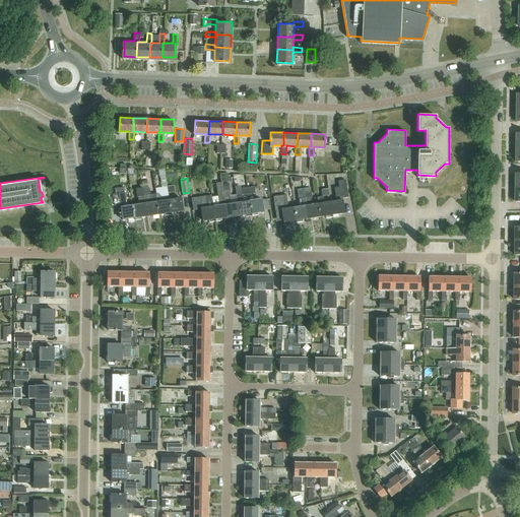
[(336,200),(330,201),(332,214),(338,213),(338,211),(344,210),(341,196),(347,195),(344,179),(338,180),(338,186),(334,186),(336,200)]
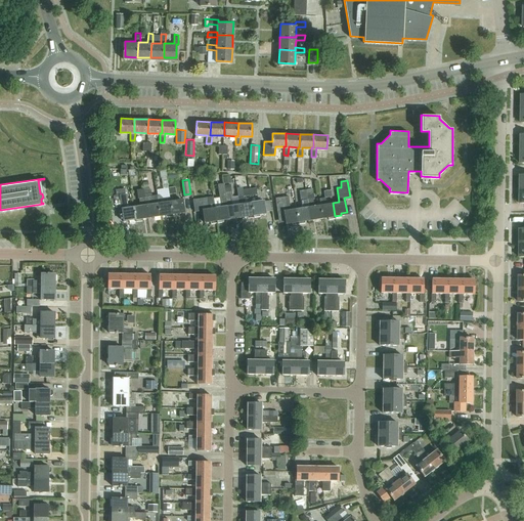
[(215,207),(217,221),(223,220),(223,218),(229,217),(223,181),(218,182),(221,206),(215,207)]
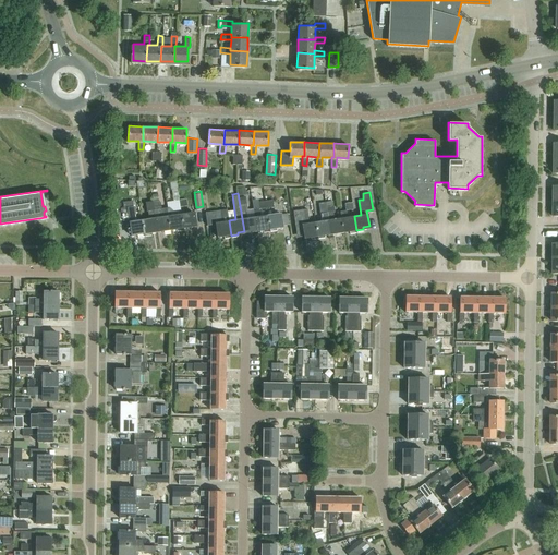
[(255,216),(246,217),(245,208),(247,208),(245,194),(239,195),(239,193),(238,193),(244,231),(256,230),(255,216)]
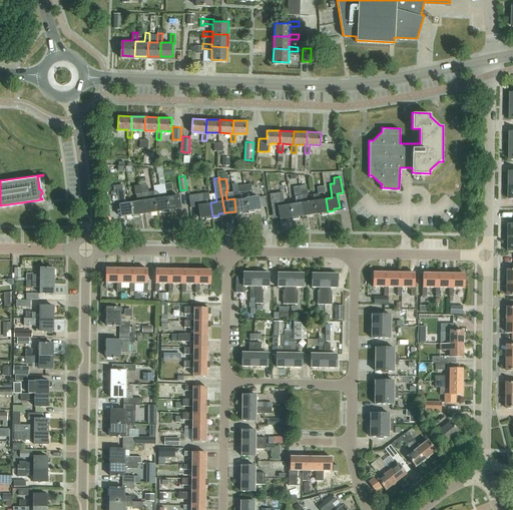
[(113,184),(113,190),(111,190),(112,201),(118,200),(120,215),(126,214),(127,215),(133,215),(131,201),(124,202),(123,196),(124,195),(123,188),(122,182),(113,184)]
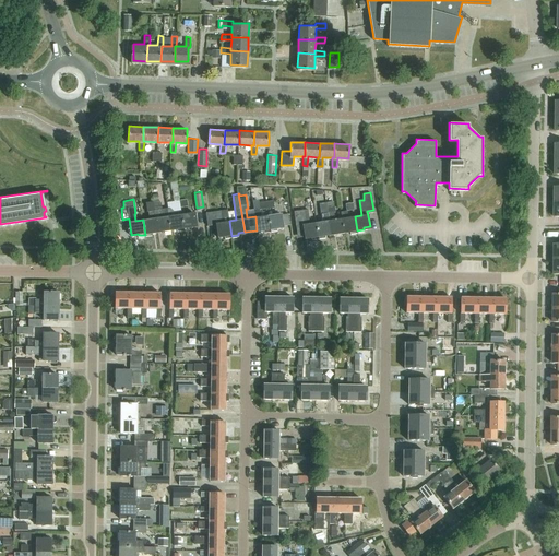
[(157,231),(171,229),(167,206),(162,206),(162,201),(159,199),(153,200),(157,231)]
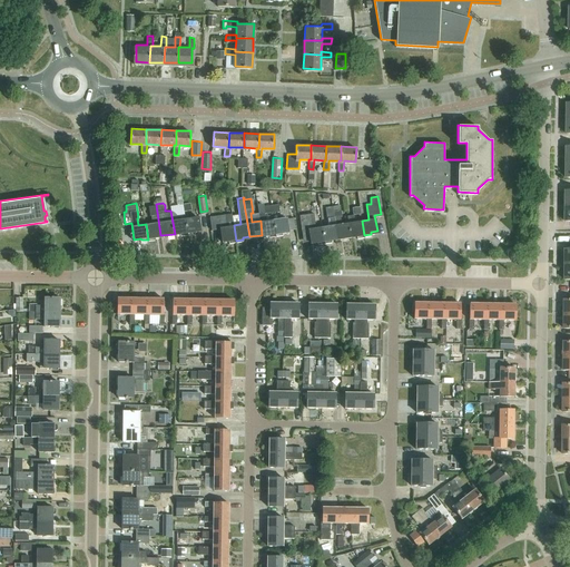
[(340,203),(332,204),(336,224),(337,237),(351,235),(349,222),(342,223),(341,215),(342,215),(340,203)]
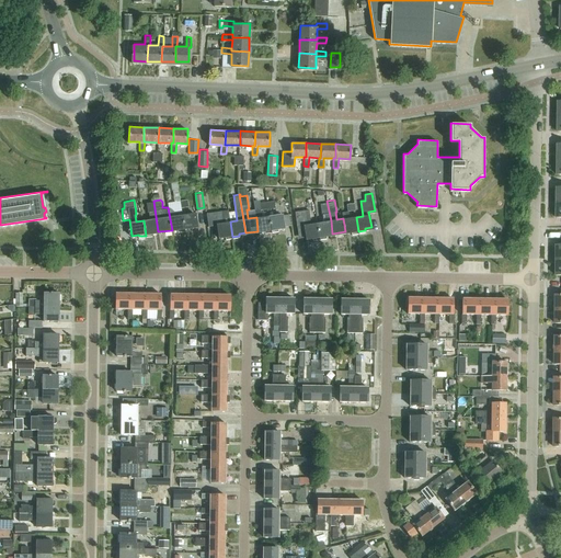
[(149,211),(150,219),(144,220),(146,236),(152,235),(152,232),(158,231),(153,201),(146,202),(148,211),(149,211)]
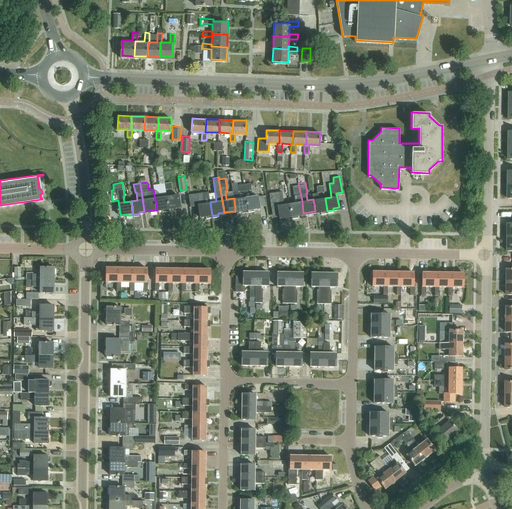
[(302,201),(298,183),(293,184),(296,202),(290,203),(292,217),(298,216),(298,214),(303,213),(302,201)]
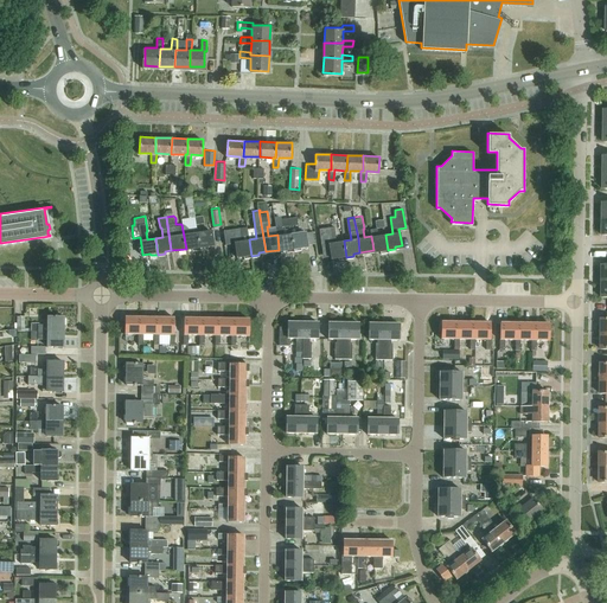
[(185,223),(181,224),(186,249),(192,248),(192,249),(199,249),(197,232),(196,226),(189,228),(185,223)]
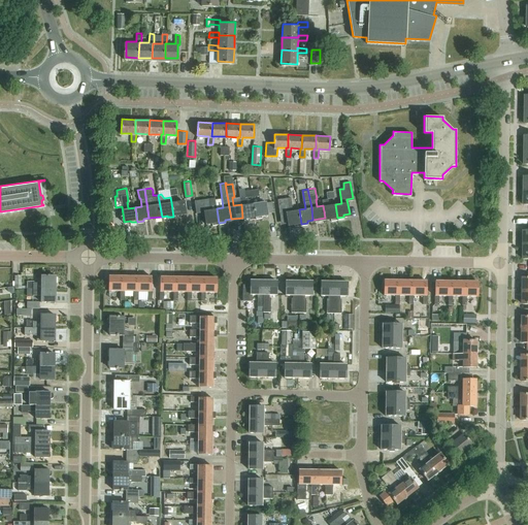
[(254,203),(248,203),(246,196),(245,196),(245,195),(239,196),(241,204),(242,218),(249,217),(250,219),(256,218),(254,203)]
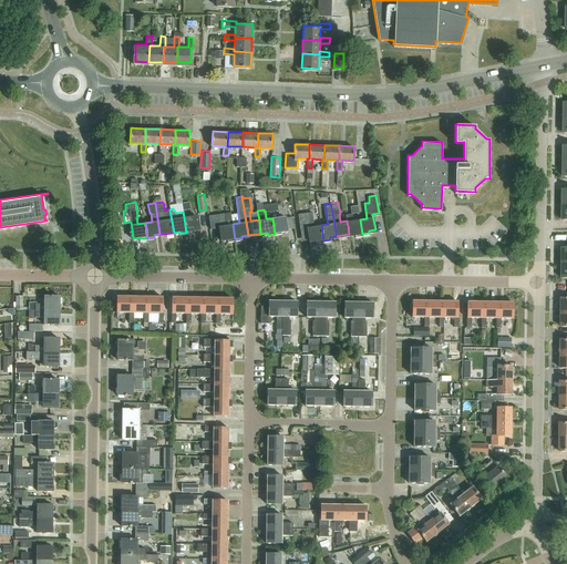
[(321,225),(313,226),(312,217),(313,217),(312,209),(298,213),(300,225),(307,224),(309,241),(316,239),(317,242),(323,241),(321,225)]
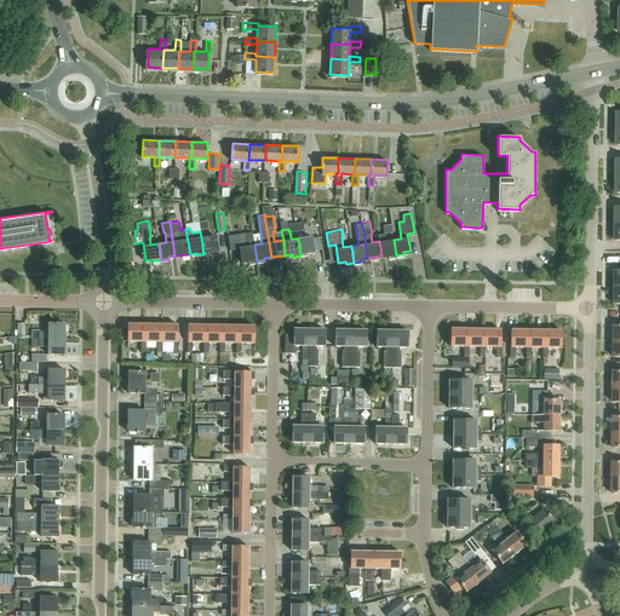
[(250,263),(257,262),(254,245),(252,230),(228,234),(230,248),(239,247),(242,262),(250,260),(250,263)]
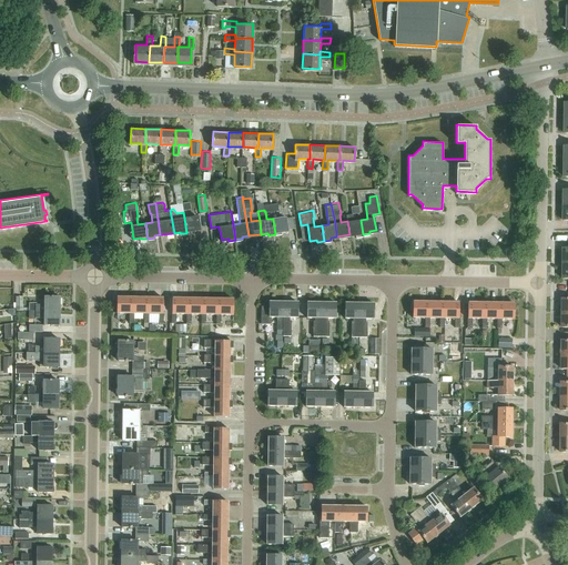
[(346,213),(347,221),(350,234),(356,233),(356,235),(363,234),(361,220),(354,221),(353,212),(346,213)]
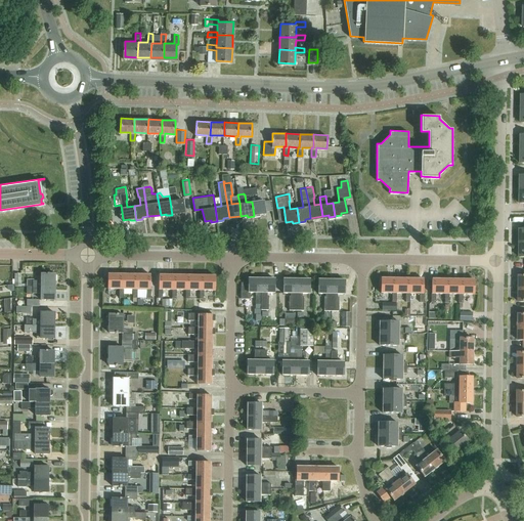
[(170,201),(172,215),(179,213),(179,212),(184,211),(183,199),(170,201)]
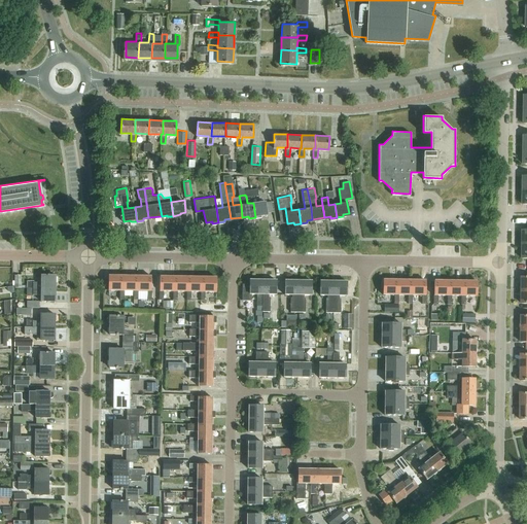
[(272,200),(253,203),(255,217),(261,216),(261,214),(267,213),(267,211),(274,210),(272,200)]
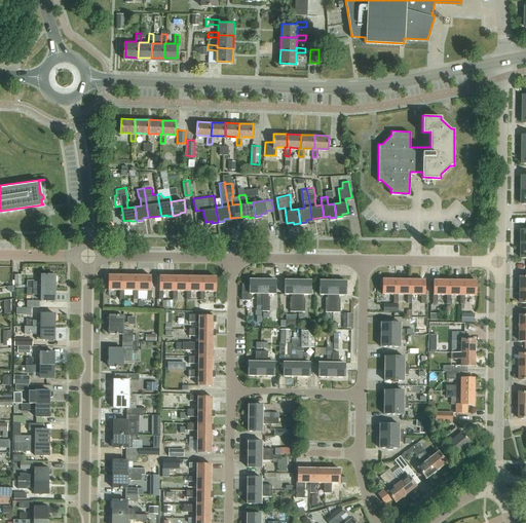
[(42,272),(42,279),(33,279),(33,278),(27,278),(27,286),(54,286),(54,279),(57,279),(57,274),(55,274),(55,272),(42,272)]
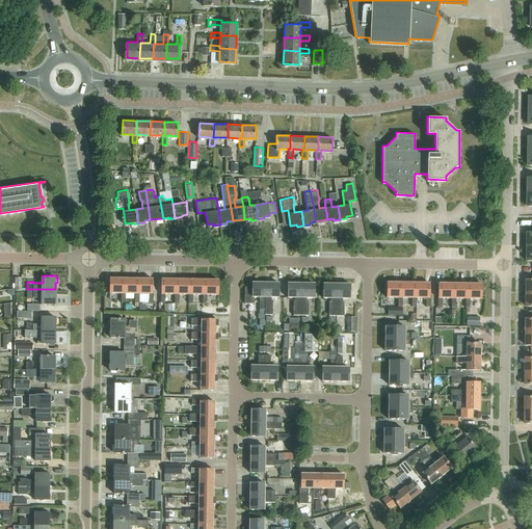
[(110,276),(110,291),(122,291),(122,299),(126,299),(126,291),(125,291),(125,276),(110,276)]
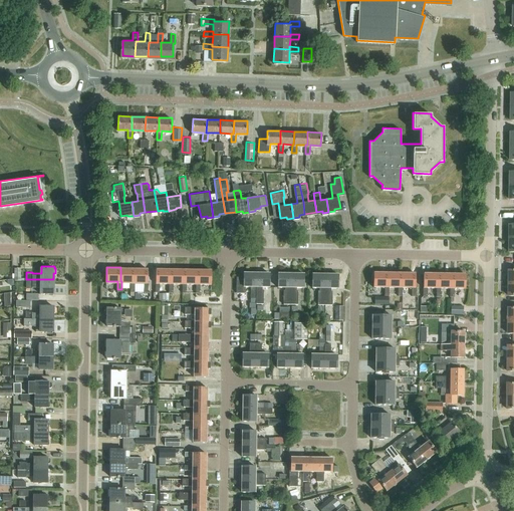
[(120,267),(120,281),(121,281),(131,281),(131,290),(136,290),(136,281),(134,281),(135,268),(135,267),(120,267)]
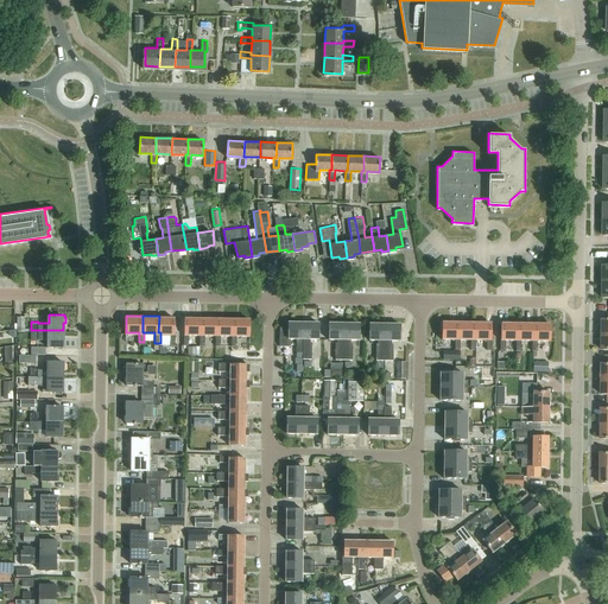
[(159,317),(158,332),(160,332),(171,332),(170,343),(176,343),(176,332),(175,332),(176,316),(159,316),(159,317)]
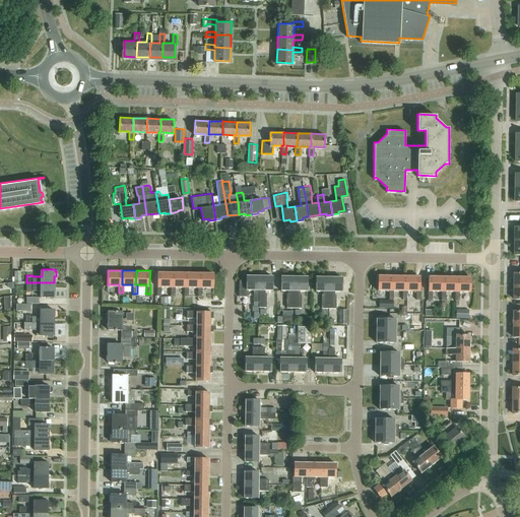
[(157,285),(157,294),(161,294),(161,285),(171,285),(171,284),(172,284),(173,271),(157,271),(157,285)]
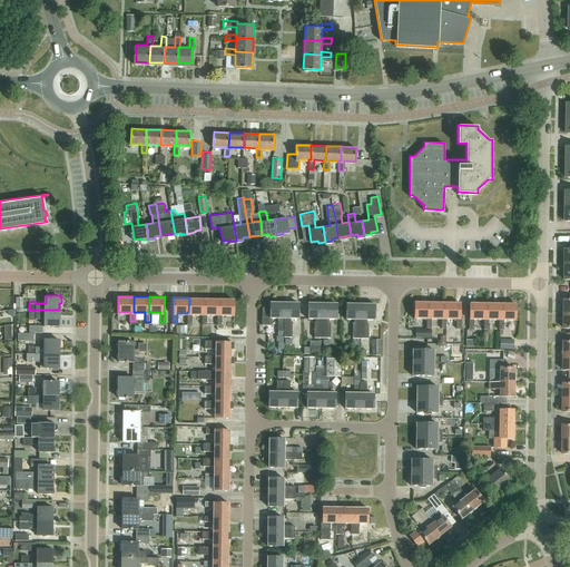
[(187,313),(187,322),(192,323),(192,313),(203,313),(203,312),(204,312),(204,297),(189,297),(188,312),(187,312),(187,313)]
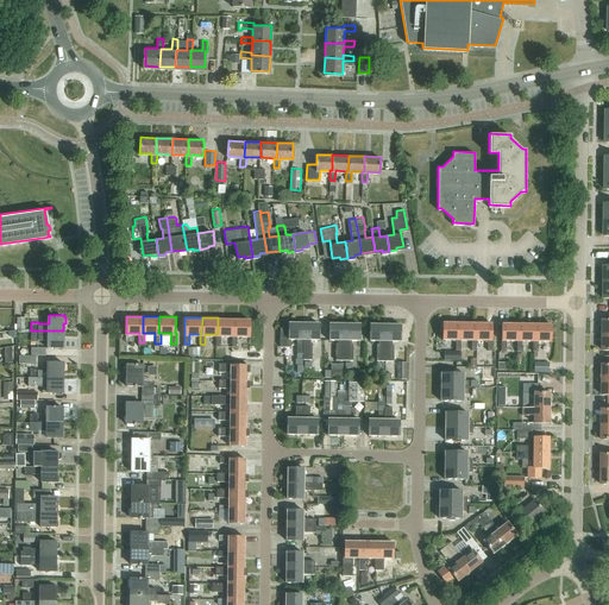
[(217,334),(217,345),(221,345),(221,334),(232,335),(232,333),(233,333),(234,317),(218,317),(218,333),(217,333),(217,334)]
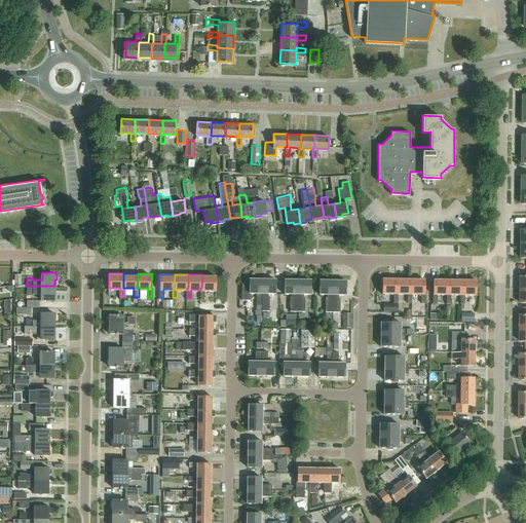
[(200,290),(200,298),(204,298),(205,290),(216,290),(217,275),(202,274),(201,288),(200,288),(200,290)]
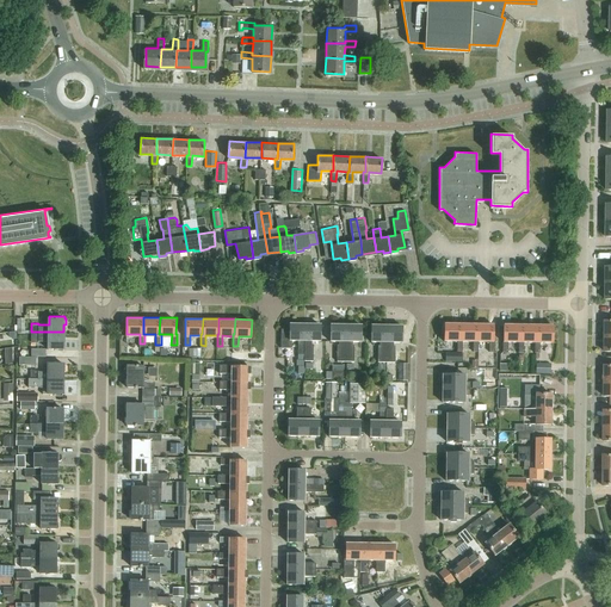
[(298,357),(304,357),(304,322),(289,322),(289,328),(288,328),(288,327),(281,327),(281,346),(291,346),(291,339),(298,339),(298,357)]
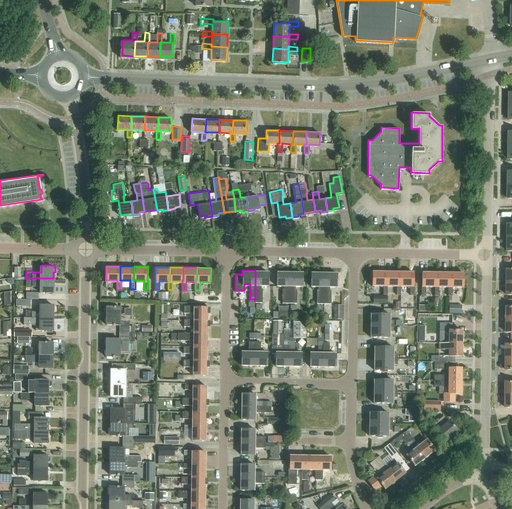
[(255,299),(255,301),(262,301),(262,286),(261,286),(261,284),(268,284),(268,270),(255,270),(255,299)]
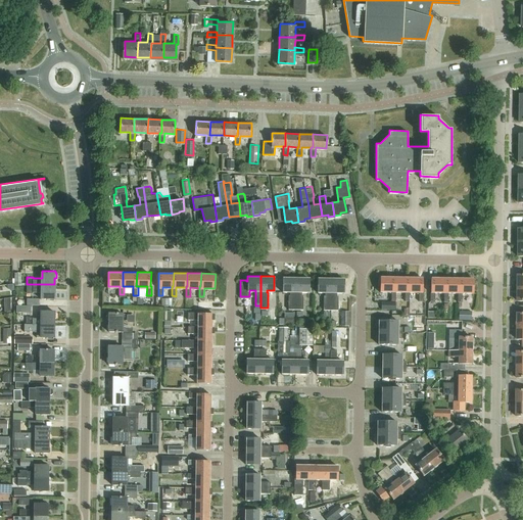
[(295,309),(296,277),(283,276),(283,290),(290,290),(290,293),(289,293),(288,309),(295,309)]
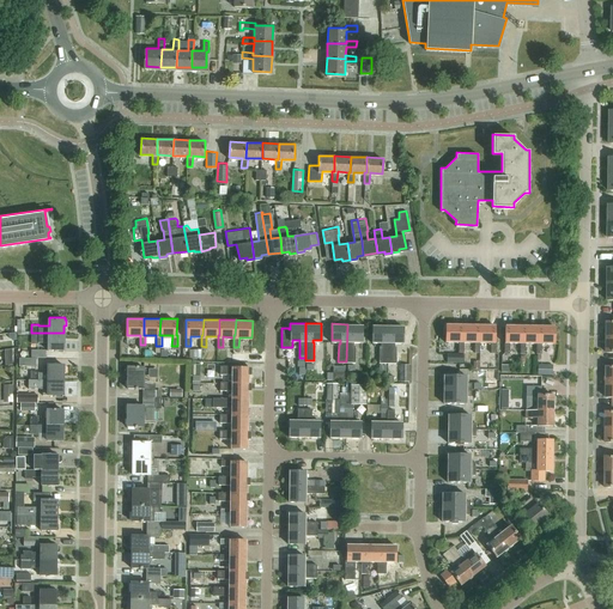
[(445,323),(444,340),(459,340),(459,351),(463,351),(465,340),(461,340),(462,323),(445,323)]
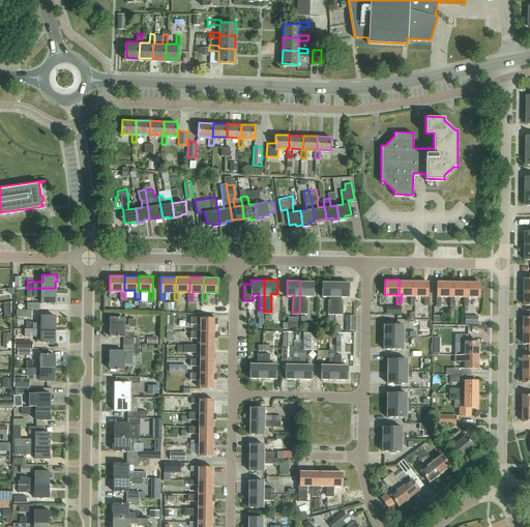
[(400,280),(399,294),(402,294),(410,294),(410,303),(414,303),(415,295),(415,294),(413,294),(413,280),(400,280)]
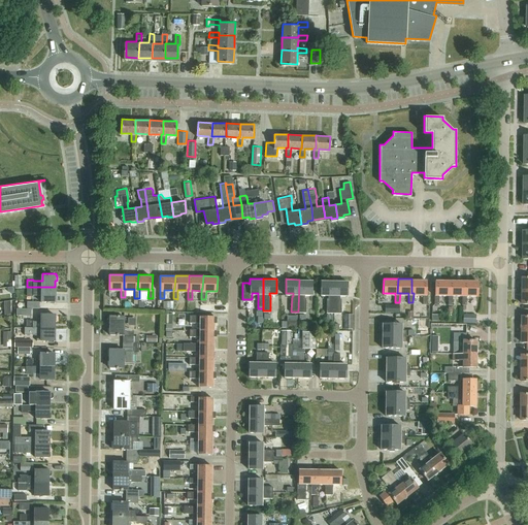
[(411,280),(411,293),(414,293),(414,294),(422,294),(422,302),(427,302),(427,294),(426,294),(426,280),(411,279),(411,280)]
